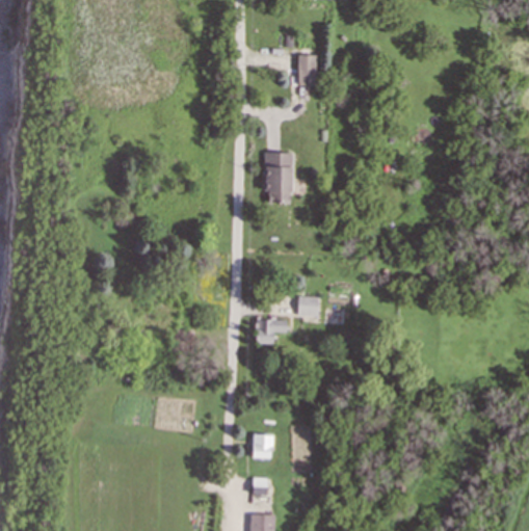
[(317,55),(298,55),(298,86),(317,86),(317,55)]
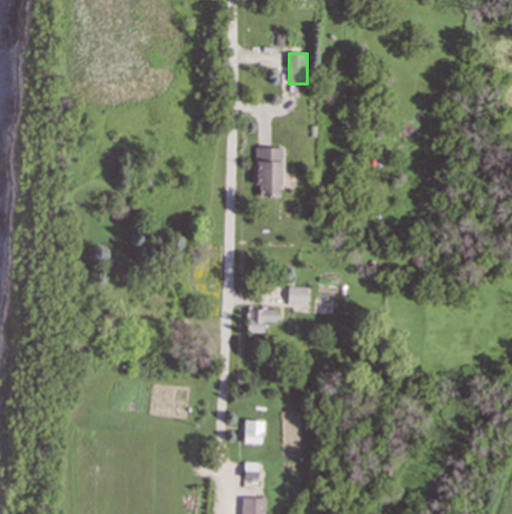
[(261,196),(283,196),(284,148),(258,148),(257,186),(261,186),(261,196)]
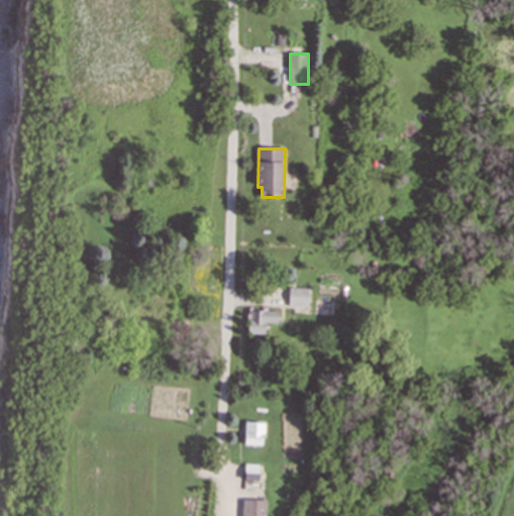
[(290,307),(310,307),(310,289),(290,288),(290,307)]
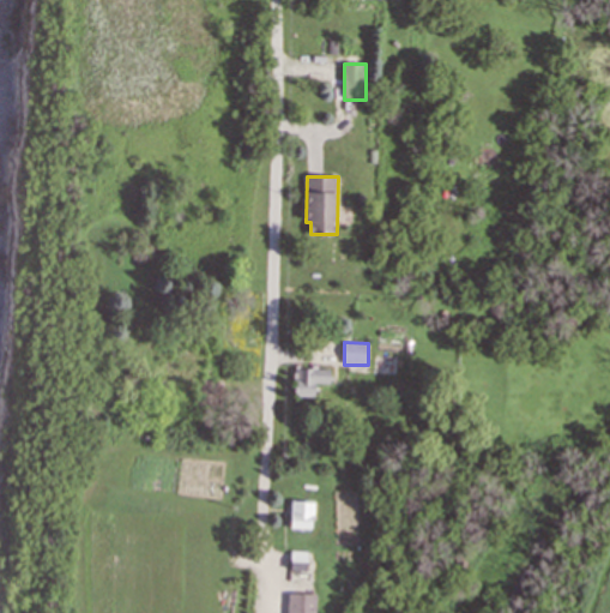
[(332,370),(296,368),(295,396),(315,396),(315,383),(331,384),(332,370)]
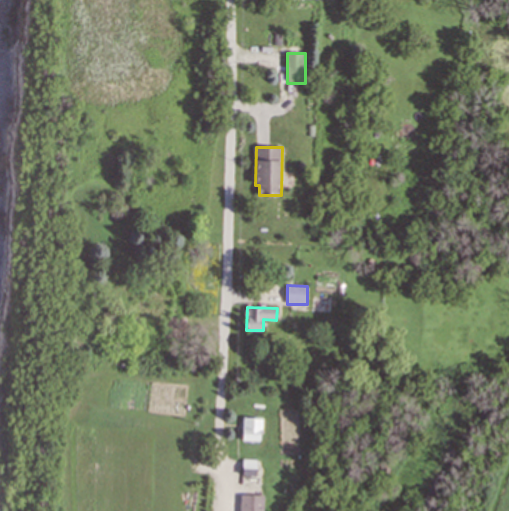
[(263,418),(244,418),(243,441),(263,441),(263,418)]
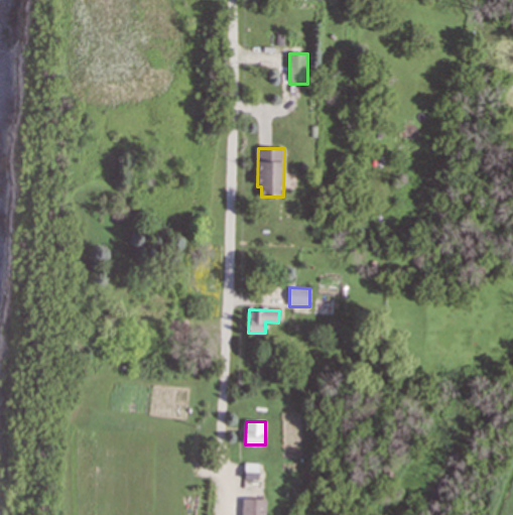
[(260,464),(246,464),(245,480),(259,480),(260,464)]
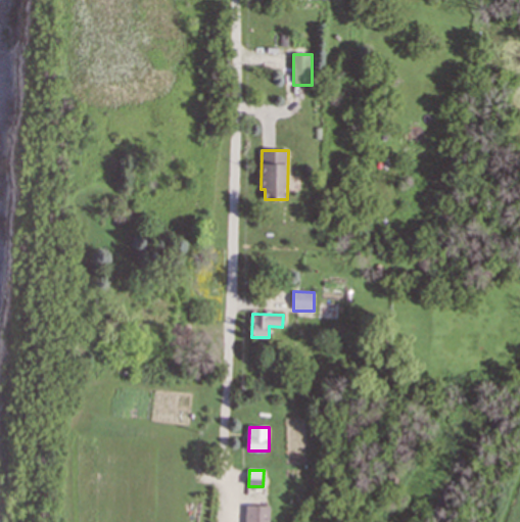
[(270,521),(271,506),(246,506),(246,521),(270,521)]
